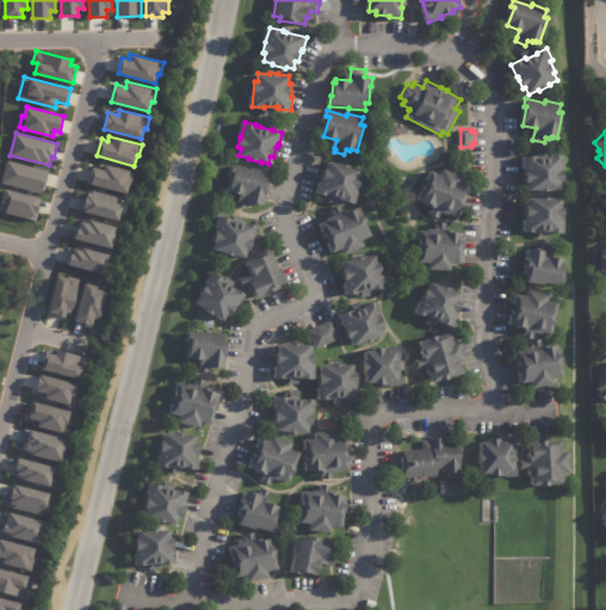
[(529,190),(529,182),(525,182),(525,155),(552,156),(552,154),(563,154),(564,167),(563,167),(563,171),(562,171),(562,180),(560,180),(560,189),(552,189),(552,190),(538,190),(529,190)]
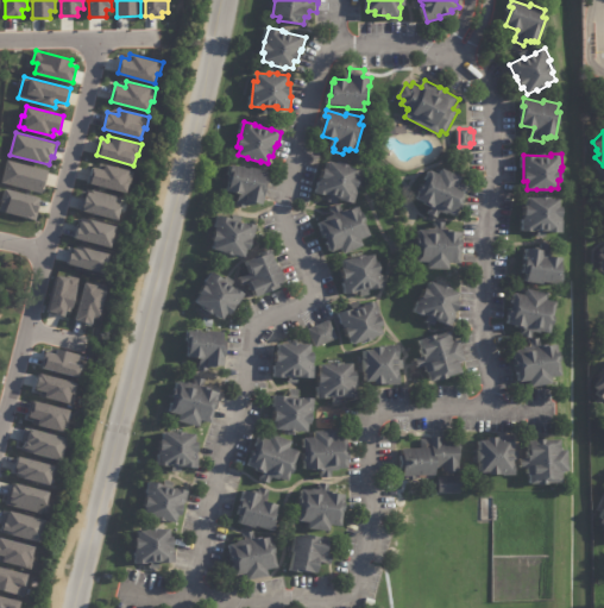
[(4,181),(8,158),(50,169),(46,186),(45,185),(43,193),(38,190),(4,181)]
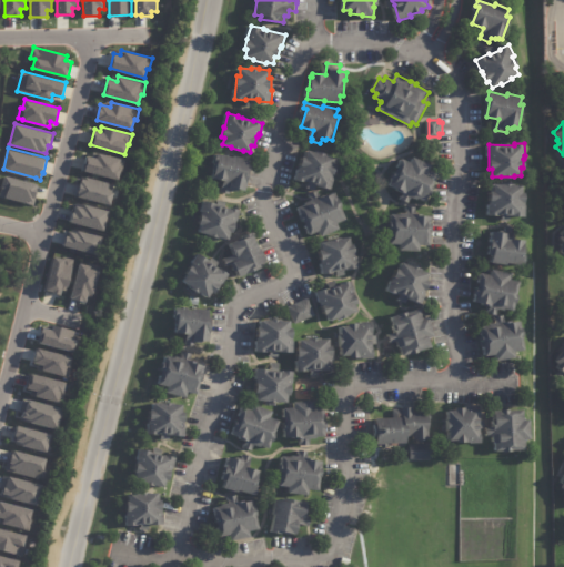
[(335,160),(334,164),(336,165),(331,189),(320,185),(320,184),(306,181),(298,179),(303,155),(306,157),(308,150),(319,152),(319,151),(328,153),(326,154),(336,157),(335,160)]
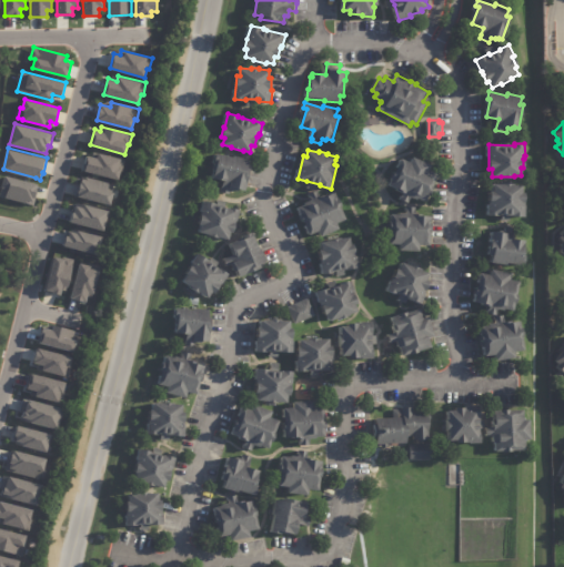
[(83,170),(88,154),(93,157),(94,151),(127,160),(123,171),(121,170),(119,179),(83,170)]
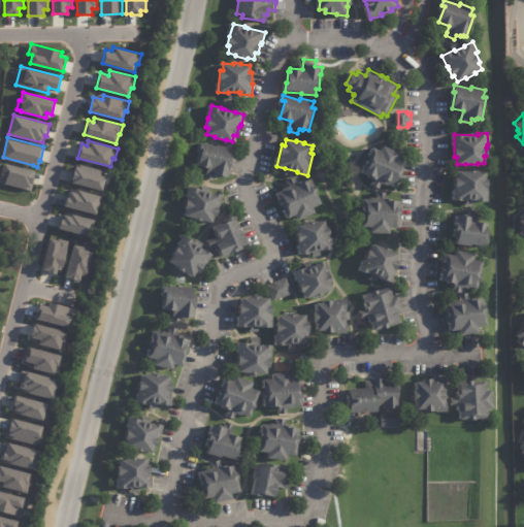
[(213,145),(218,146),(219,144),(232,149),(230,155),(233,156),(228,177),(223,175),(222,177),(218,176),(217,180),(207,178),(210,168),(199,166),(202,150),(200,149),(201,142),(213,145)]
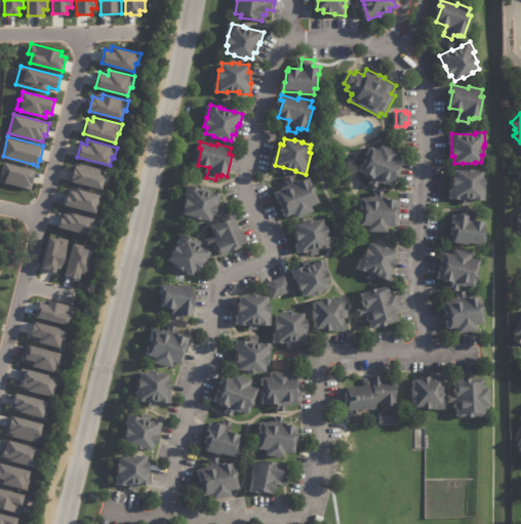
[(398,178),(394,187),(389,184),(388,186),(382,183),(378,188),(371,185),(374,178),(370,177),(370,176),(361,171),(363,165),(362,164),(365,157),(367,158),(372,147),(381,150),(383,145),(399,152),(397,158),(405,161),(398,178)]
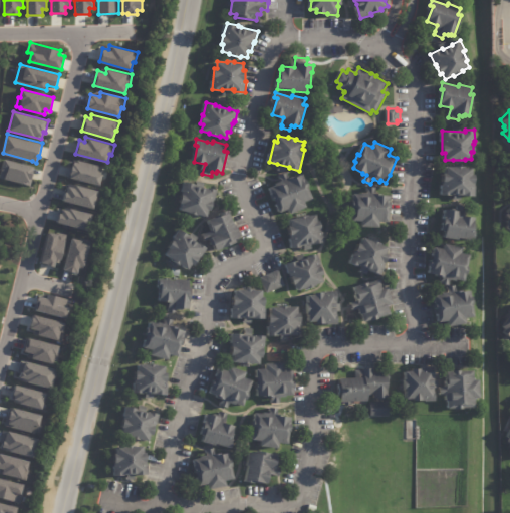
[(1,177),(3,170),(1,170),(4,159),(35,166),(32,177),(34,177),(32,185),(1,177)]
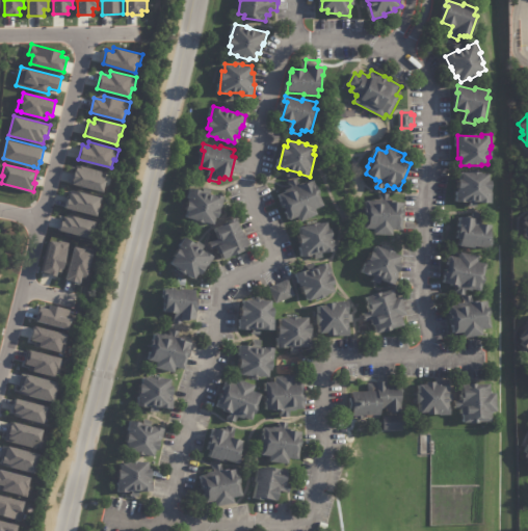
[(72,183),(75,170),(76,170),(77,166),(80,167),(80,165),(107,173),(105,180),(106,180),(104,191),(72,183)]
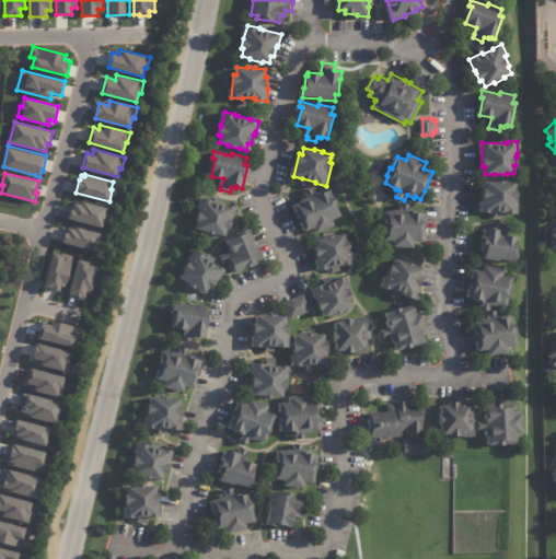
[(500,211),(493,210),(493,212),(483,211),(483,200),(484,200),(484,197),(483,197),(483,188),(486,188),(486,181),(497,181),(497,179),(506,179),(506,182),(514,182),(514,189),(517,189),(517,198),(518,198),(517,212),(504,212),(504,211),(500,211)]
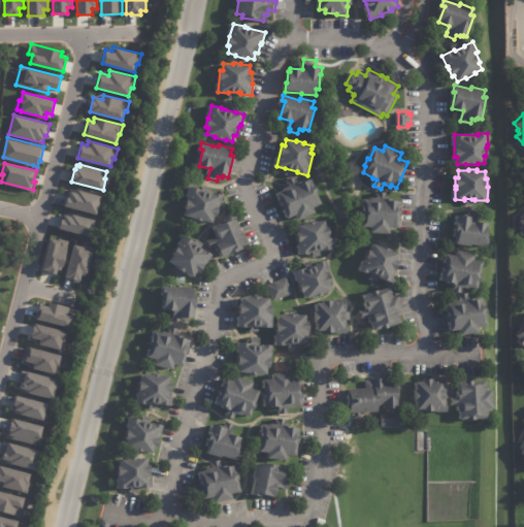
[(288,217),(283,205),(282,205),(279,198),(280,198),(277,192),(285,188),(285,187),(291,184),(289,178),(296,175),(299,183),(312,177),(318,191),(317,191),(322,202),(313,206),(315,211),(298,219),(296,213),(288,217)]
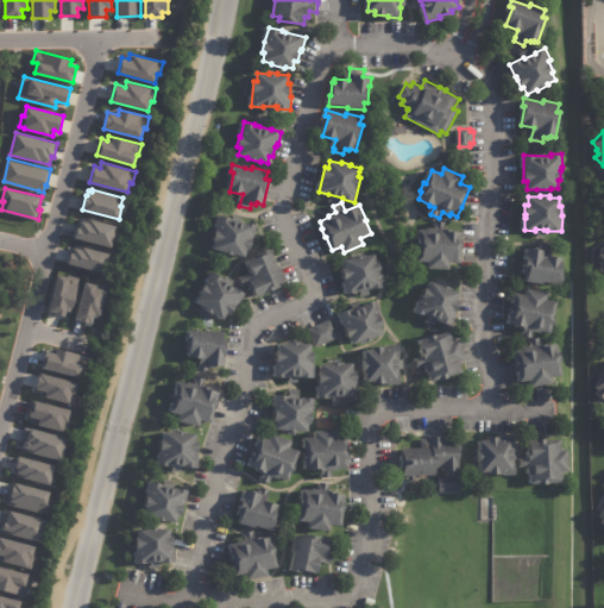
[(231,218),(237,219),(238,215),(244,218),(244,221),(257,225),(253,239),(251,238),(249,250),(246,250),(244,257),(233,254),(232,256),(225,254),(226,252),(214,249),(216,242),(213,240),(220,215),(231,218)]
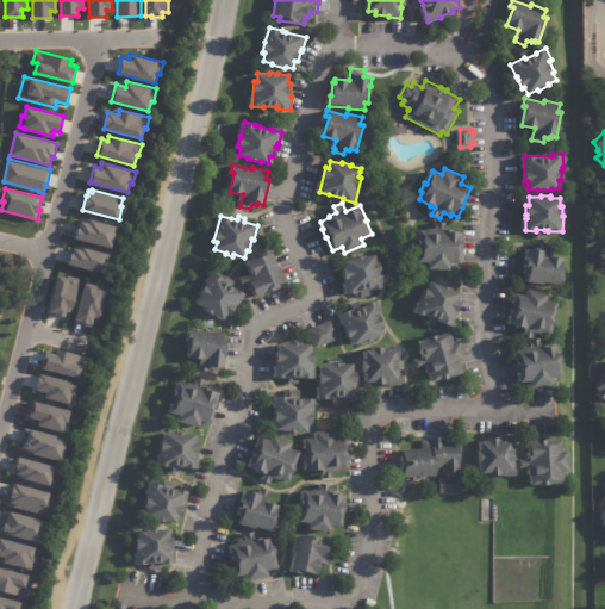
[(78,227),(75,238),(111,248),(117,225),(83,217),(83,221),(81,221),(80,227),(78,227)]
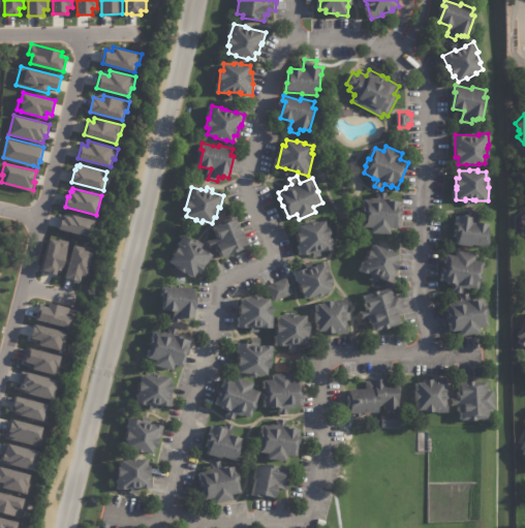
[(372,231),(373,226),(364,225),(365,214),(363,213),(364,205),(365,206),(366,198),(380,198),(380,191),(390,192),(390,199),(402,200),(402,207),(403,207),(402,215),(401,215),(401,228),(392,227),(392,234),(372,231)]
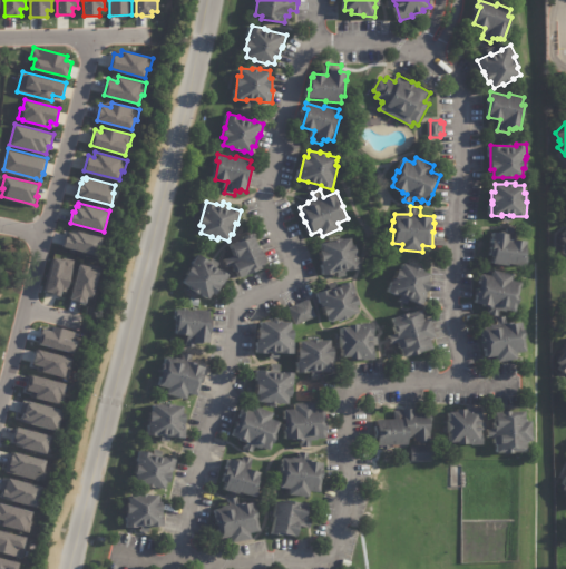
[(516,227),(520,228),(518,239),(527,241),(524,261),(527,261),(526,265),(510,263),(509,265),(494,263),(495,255),(493,255),(496,232),(510,234),(511,226),(516,227)]
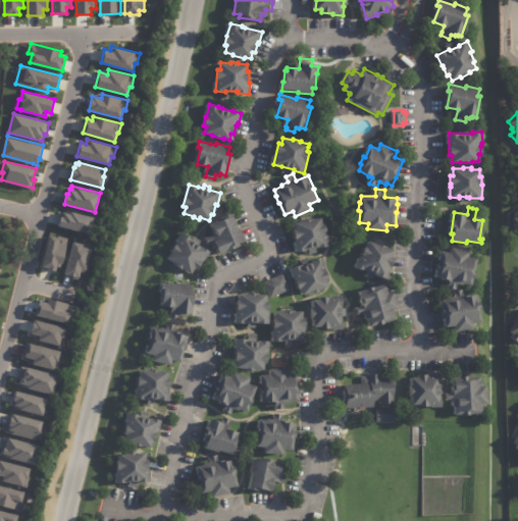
[(59,225),(61,216),(63,216),(64,212),(66,212),(67,210),(94,216),(90,233),(59,225)]
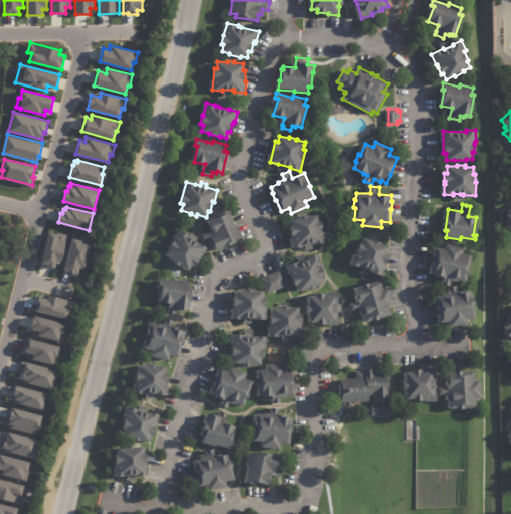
[(218,249),(216,250),(212,240),(208,242),(206,235),(212,232),(208,225),(210,224),(209,220),(222,215),(221,213),(228,210),(234,225),(236,224),(241,237),(235,239),(236,242),(218,249)]
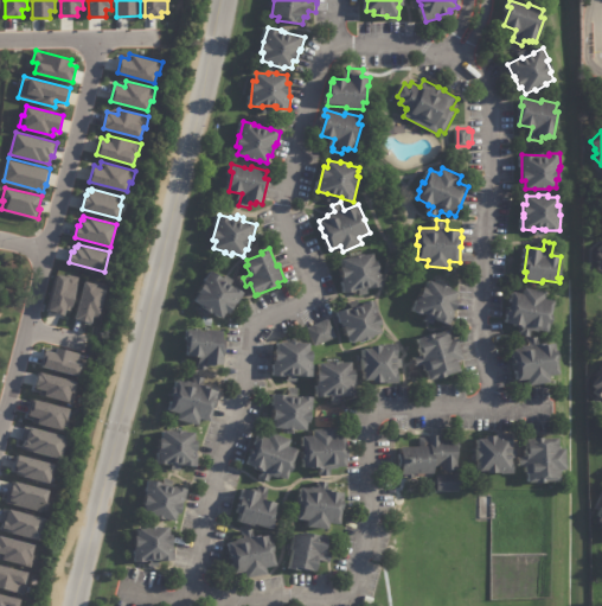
[(363,293),(362,288),(346,292),(343,280),(344,280),(344,276),(343,278),(340,267),(344,266),(343,259),(353,256),(353,255),(362,253),(363,255),(372,253),(375,260),(377,260),(379,269),(380,273),(382,273),(384,285),(370,287),(370,291),(363,293)]
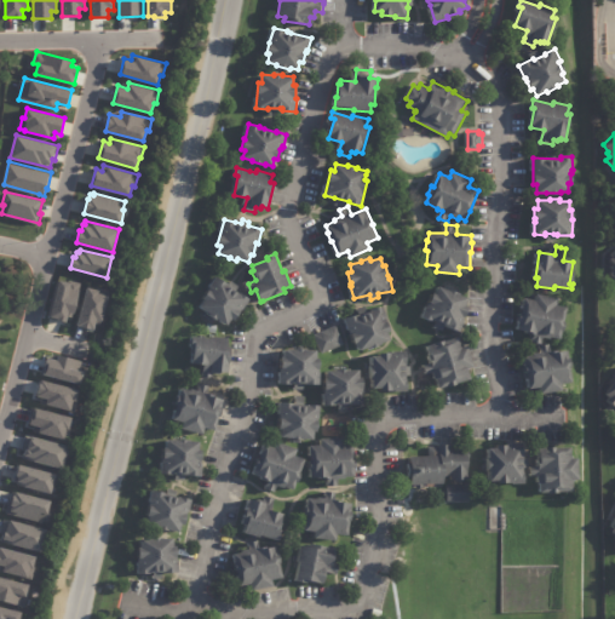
[(231,286),(241,293),(249,299),(234,320),(233,319),(226,326),(218,319),(218,320),(211,315),(212,314),(202,307),(207,301),(203,298),(210,290),(211,290),(213,287),(212,286),(219,276),(231,286)]
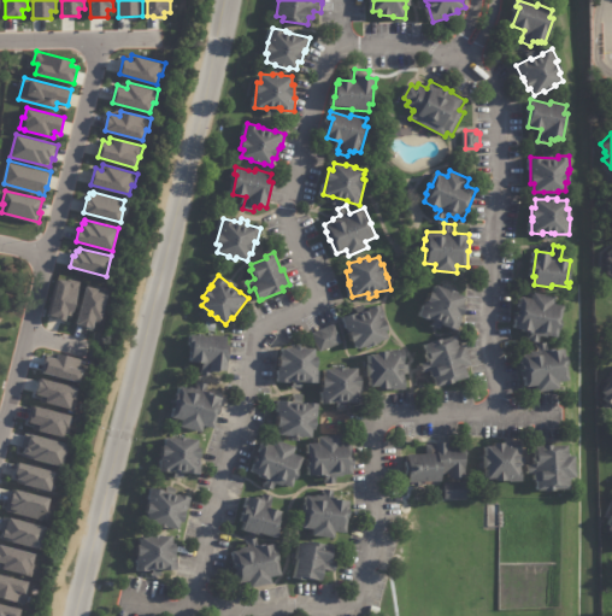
[(49,315),(59,277),(69,280),(70,277),(82,281),(72,315),(68,314),(66,320),(49,315)]
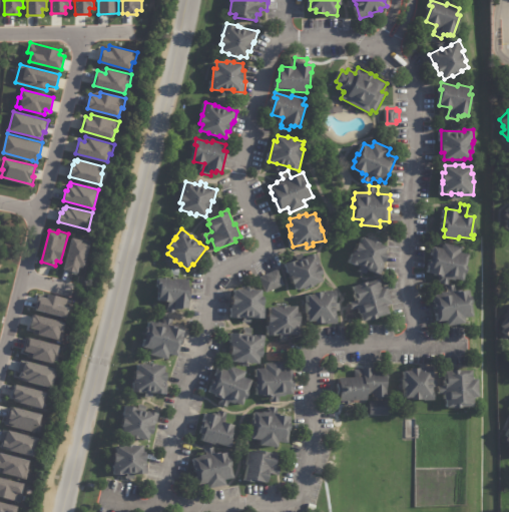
[(63,269),(72,236),(82,239),(82,241),(90,244),(84,268),(79,267),(78,272),(63,269)]
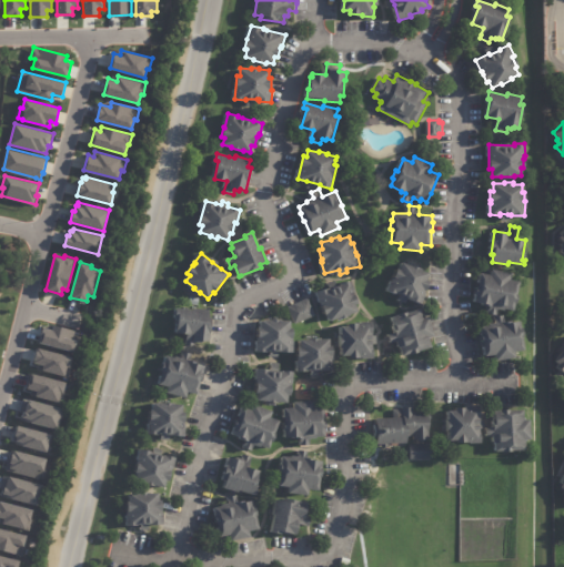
[(423,304),(411,300),(411,299),(396,293),(396,294),(389,291),(398,269),(400,270),(402,263),(412,266),(413,265),(422,269),(421,270),(431,273),(427,281),(430,281),(426,290),(429,290),(423,304)]
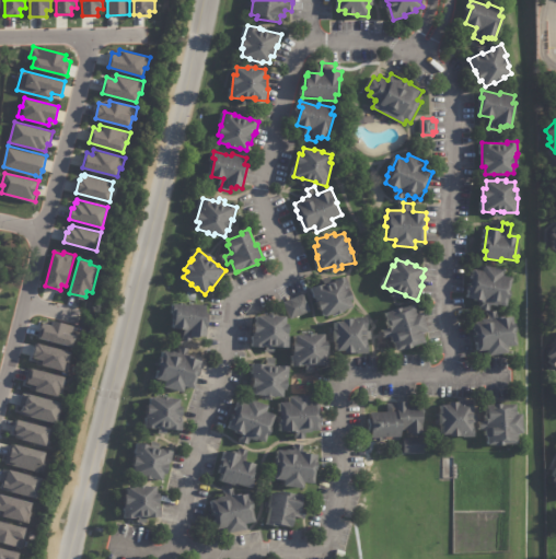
[(490,310),(483,309),(484,302),(477,301),(477,299),(470,298),(471,290),(470,290),(471,281),(473,281),(475,269),(485,270),(485,265),(505,268),(504,276),(512,277),(508,299),(506,305),(499,304),(498,305),(491,304),(491,311),(490,310)]
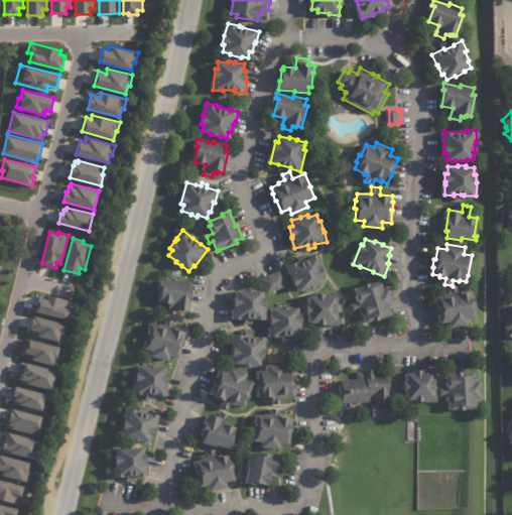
[(300,290),(298,284),(295,284),(292,276),(293,276),(289,264),(303,260),(302,257),(307,255),(308,259),(311,258),(311,257),(321,254),(324,266),(323,266),(326,275),(323,276),(326,282),(316,285),(316,286),(309,288),(309,287),(300,290)]
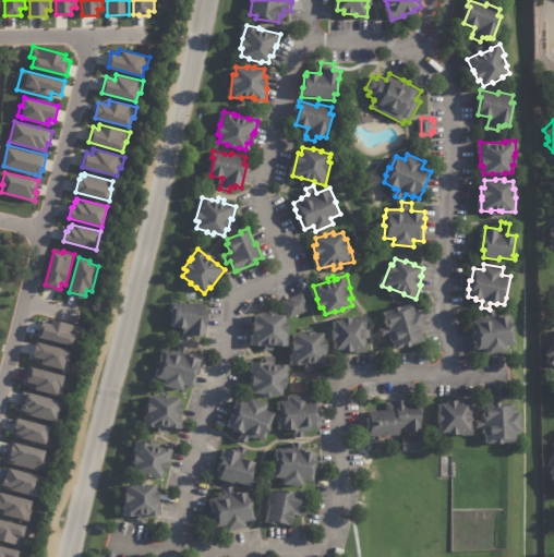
[(190,291),(199,293),(196,300),(188,299),(190,291)]
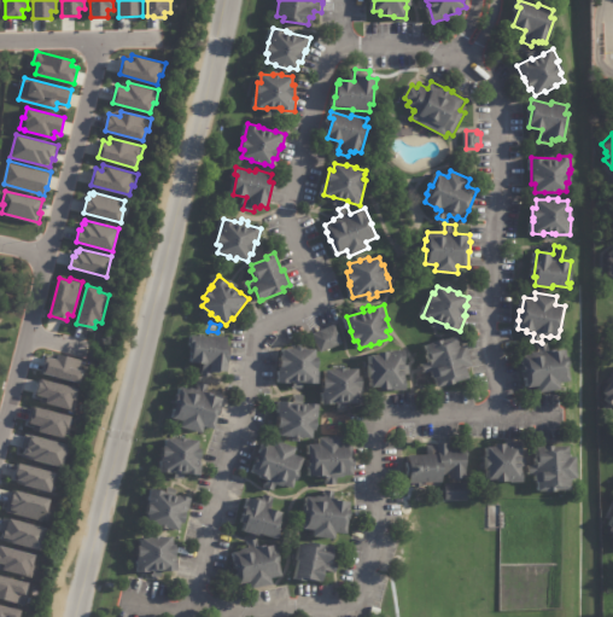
[(323,351),(316,333),(337,324),(344,342),(323,351)]
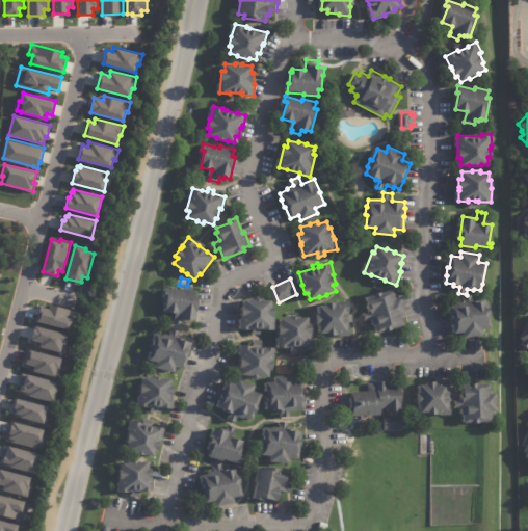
[(182,324),(177,323),(178,313),(165,312),(167,294),(165,294),(166,289),(183,290),(184,289),(198,290),(196,297),(199,297),(196,319),(191,319),(191,320),(187,320),(187,324),(182,324)]
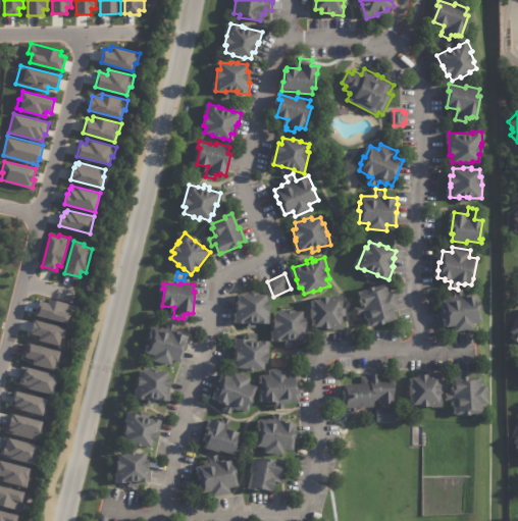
[(399,309),(394,310),(397,319),(384,322),(384,323),(377,325),(377,324),(370,326),(368,319),(367,319),(365,314),(360,315),(358,307),(362,306),(361,304),(362,303),(359,292),(365,291),(364,289),(370,287),(371,288),(385,283),(389,293),(395,292),(399,308),(399,309)]
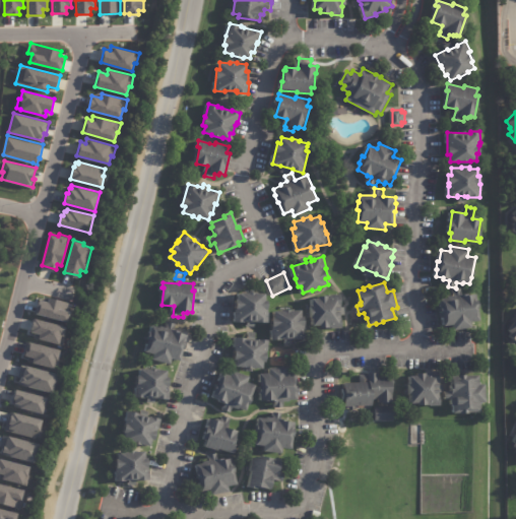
[(447,326),(444,326),(442,314),(440,314),(439,306),(441,306),(440,299),(455,297),(454,289),(461,288),(461,295),(462,295),(462,296),(475,294),(475,300),(477,300),(478,309),(477,309),(479,320),(471,321),(472,327),(454,329),(453,325),(447,326)]
